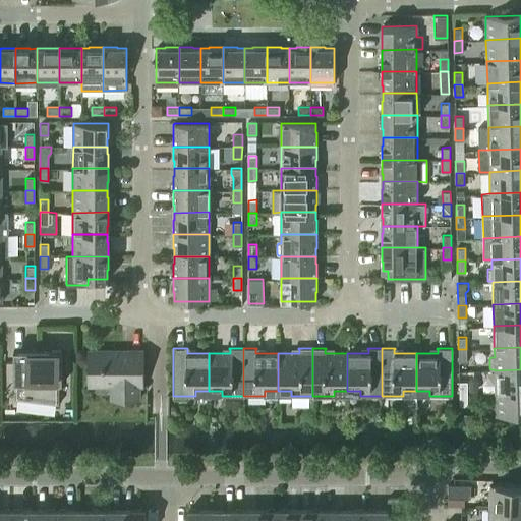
[(466,349),(458,349),(458,361),(466,361),(466,349)]
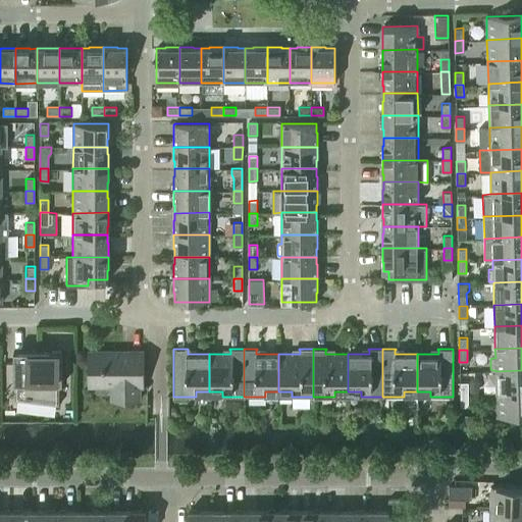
[(62,383),(62,351),(13,351),(13,383),(14,383),(14,399),(58,404),(58,383),(62,383)]
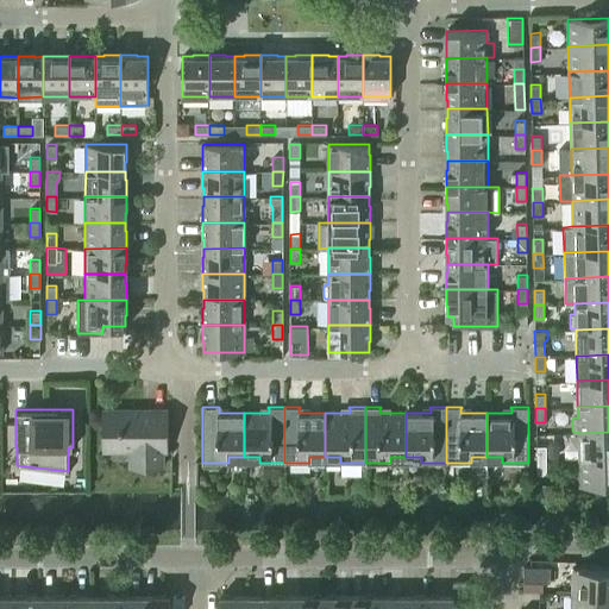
[(130,450),(130,466),(162,466),(162,450),(167,450),(167,409),(101,409),(101,450),(130,450)]
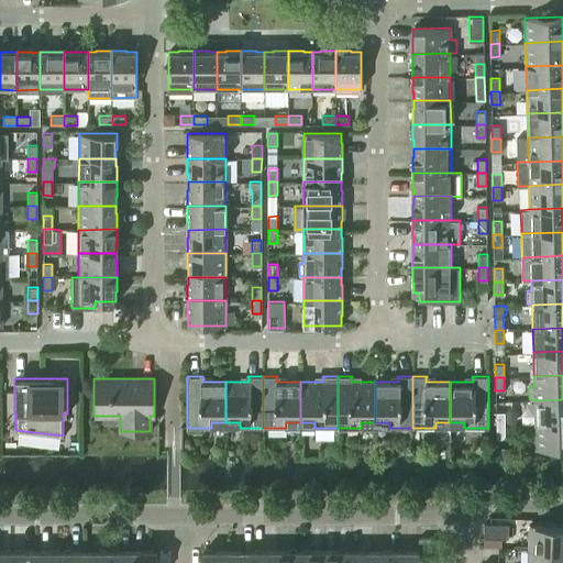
[(562,399),(534,400),(536,423),(562,422),(562,399)]
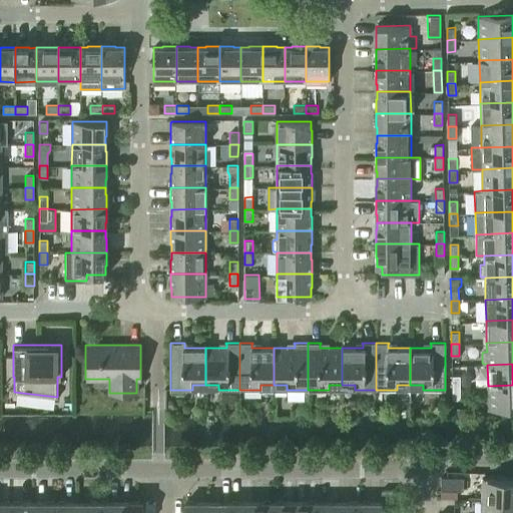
[(452,375),(452,387),(460,387),(460,375),(452,375)]
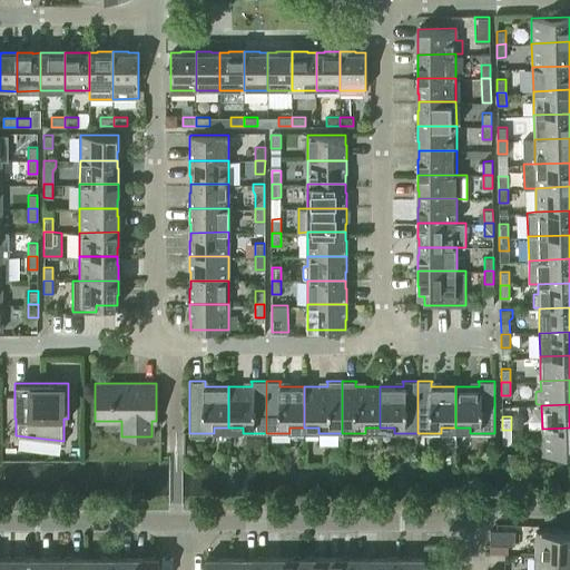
[(569,428),(542,429),(542,454),(569,453),(569,428)]
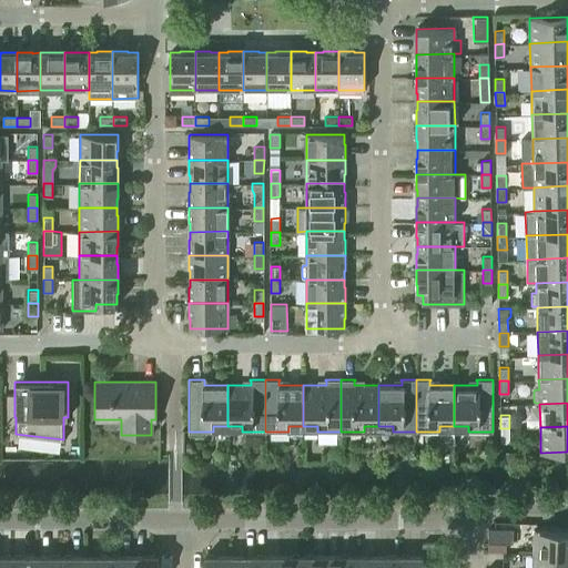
[(509,428),(500,428),(500,442),(509,442),(509,428)]
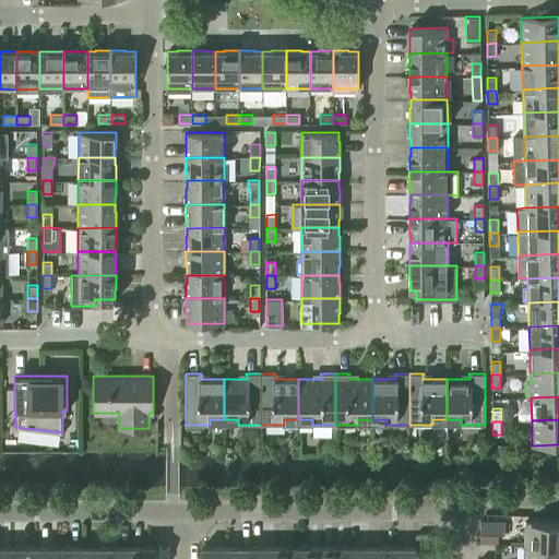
[(497,442),(497,452),(510,452),(510,442),(497,442)]
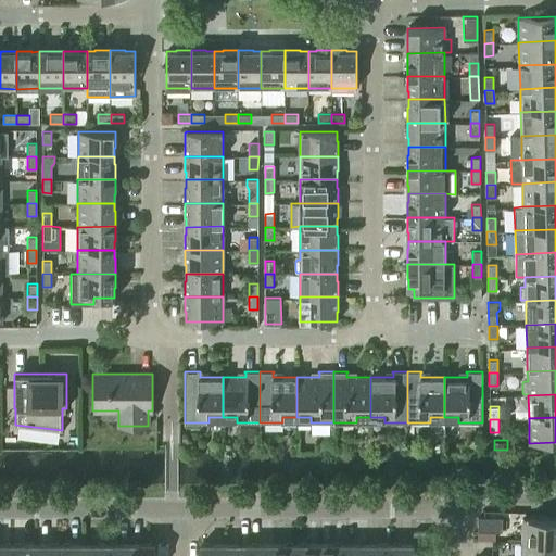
[(477,516),(477,530),(479,530),(478,540),(494,540),(494,531),(502,531),(502,517),(477,516)]
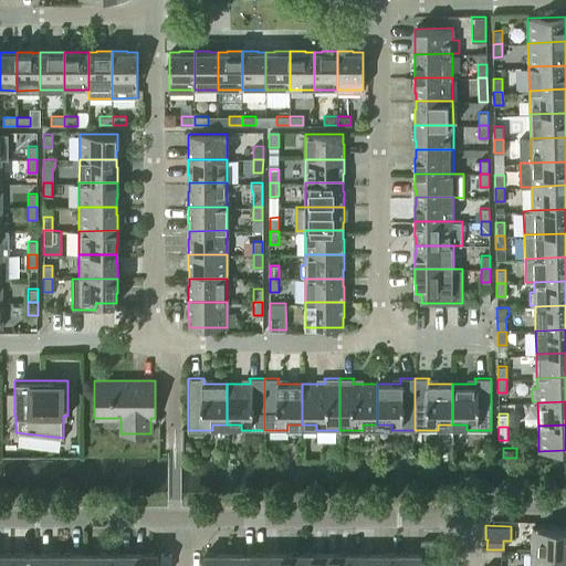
[(565,527),(532,526),(531,552),(565,553),(565,527)]
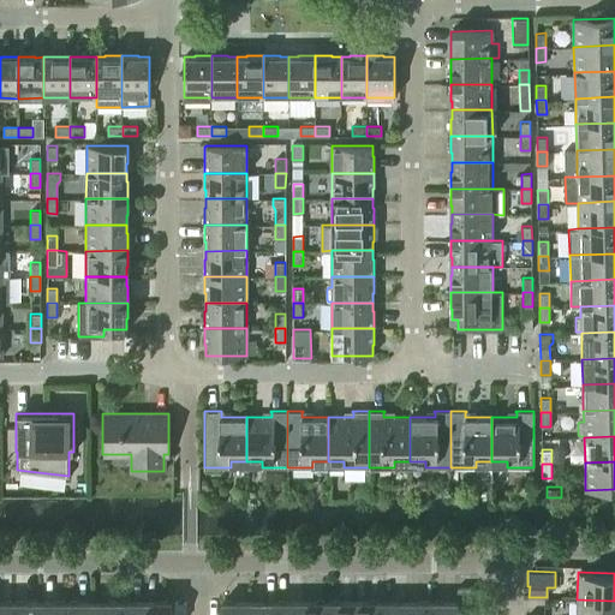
[(430,602),(430,614),(472,614),(472,587),(457,587),(457,602),(430,602)]
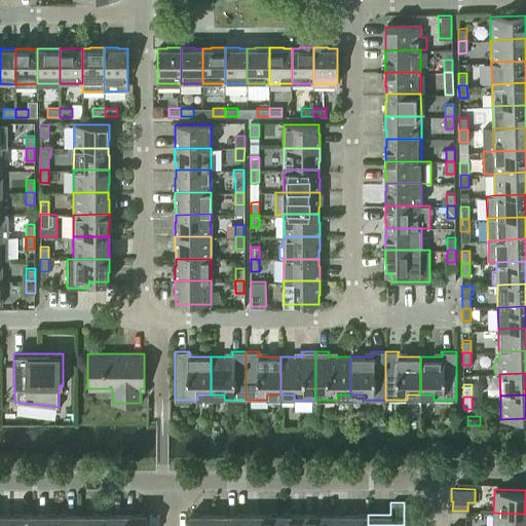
[(525,525),(525,514),(493,513),(492,525),(525,525)]
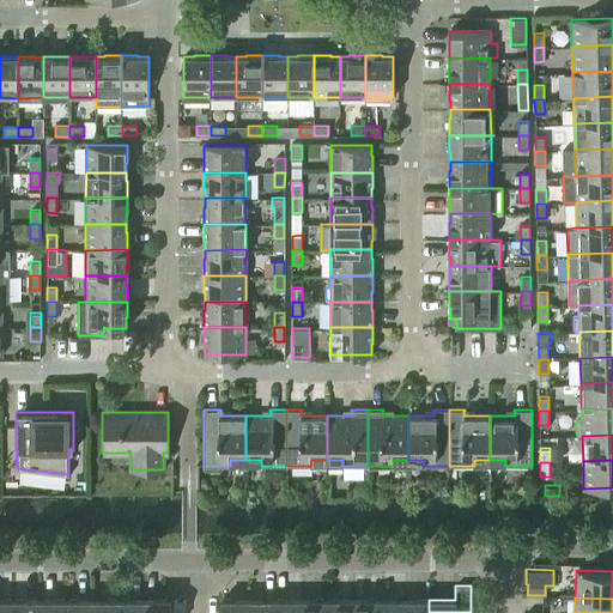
[(0,612),(13,612),(13,600),(0,599),(0,612)]
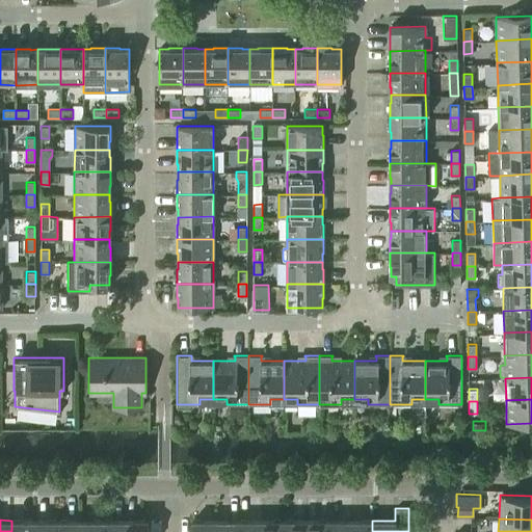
[(11,531),(33,531),(34,521),(11,521),(11,531)]
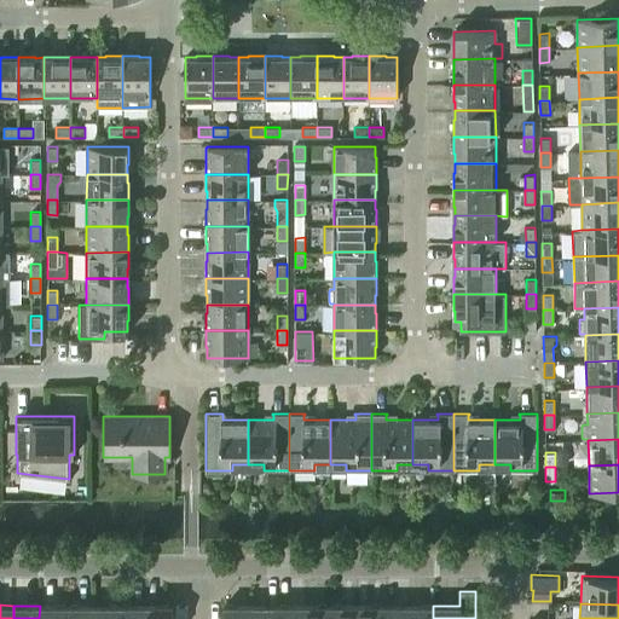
[(39,618),(65,618),(67,606),(40,606),(39,618)]
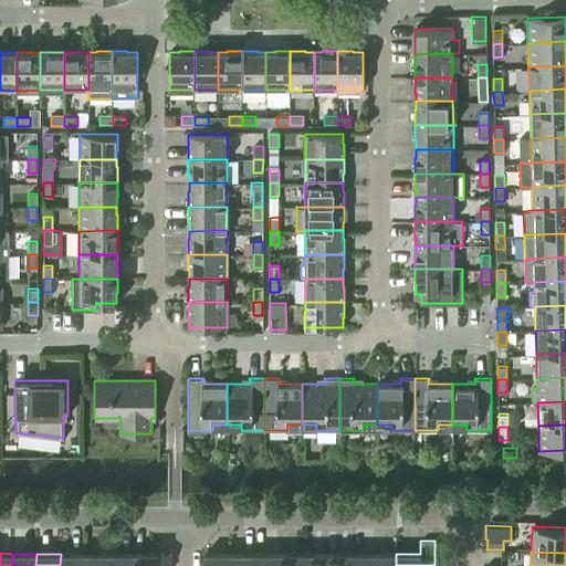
[(60,565),(84,565),(84,554),(61,554),(60,565)]
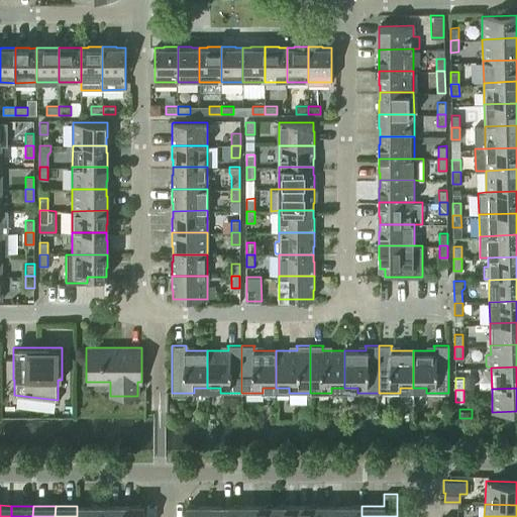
[(77,516),(99,516),(99,506),(77,506),(77,516)]
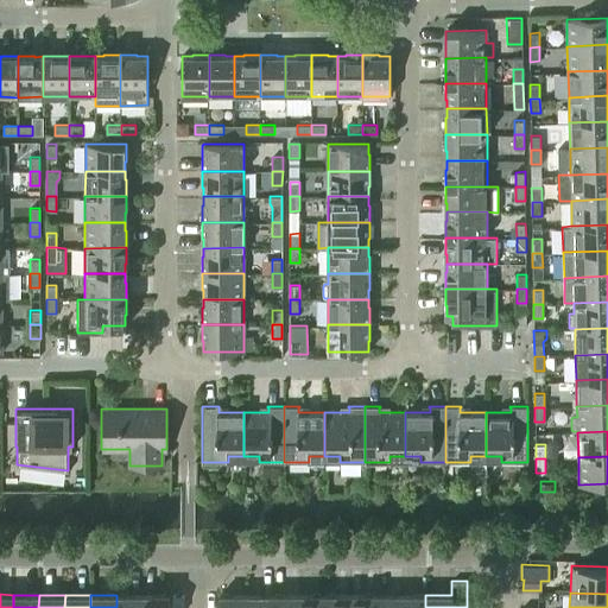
[(116,607),(141,607),(143,595),(116,595),(116,607)]
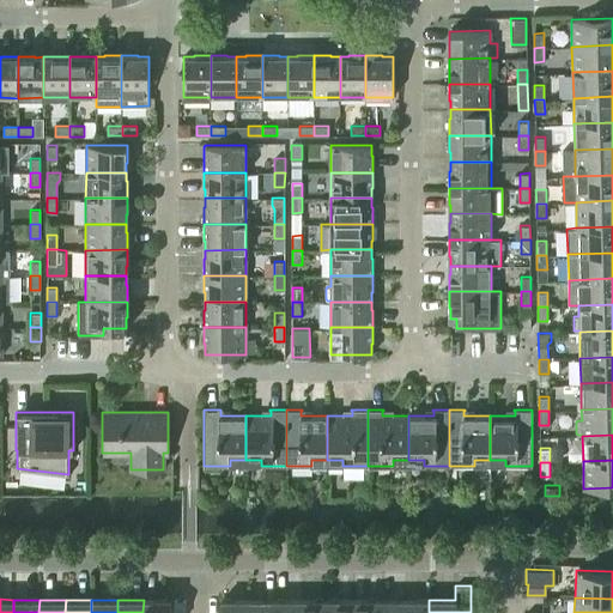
[(144,600),(143,612),(170,612),(170,600),(144,600)]
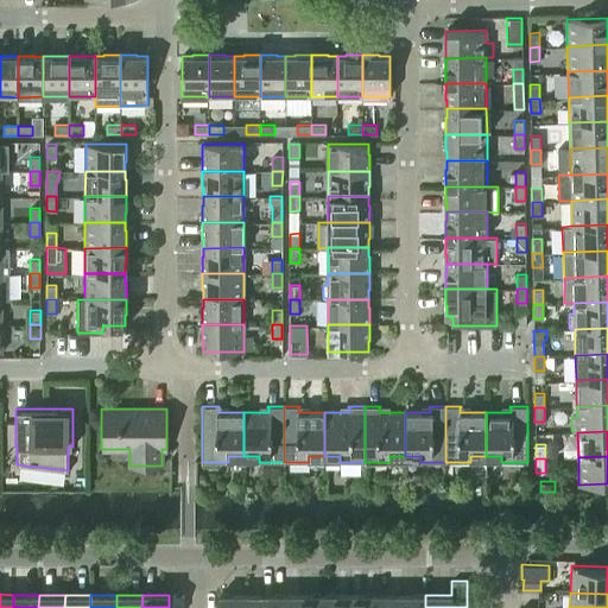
[(171,595),(171,607),(183,607),(183,595),(171,595)]
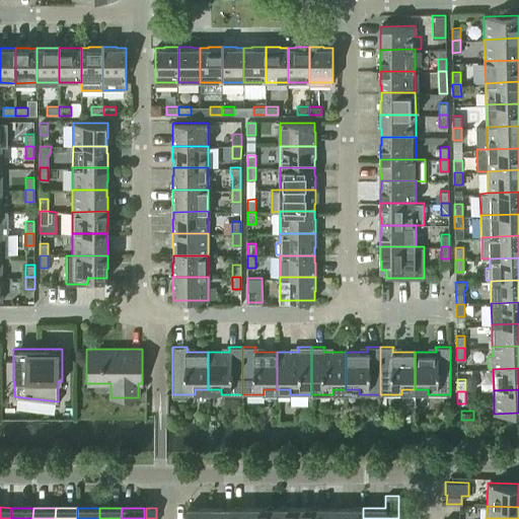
[(187,518),(209,518),(210,508),(187,508),(187,518)]
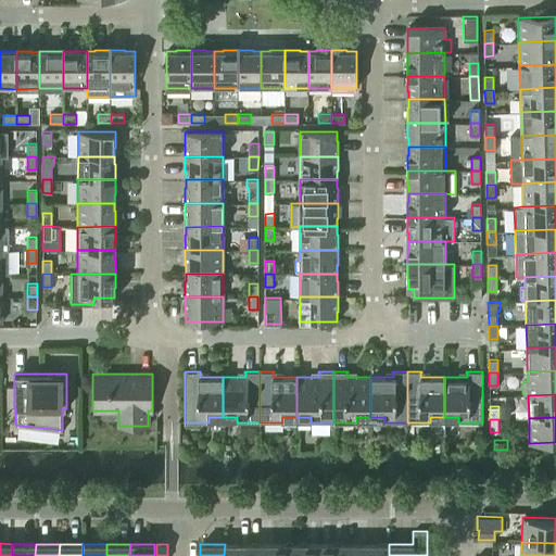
[(224,555),(248,555),(248,544),(225,544),(224,555)]
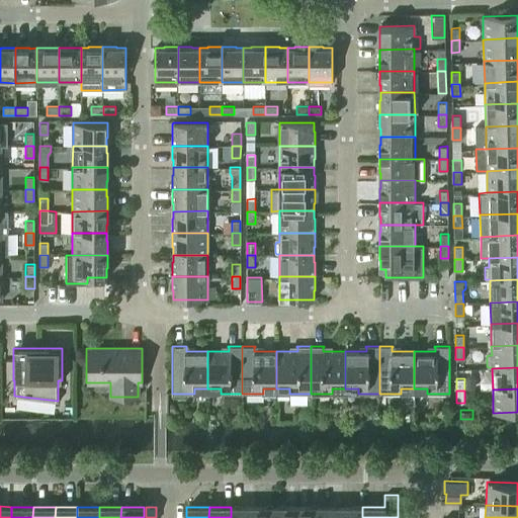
[(231,517),(252,517),(253,507),(231,507),(231,517)]
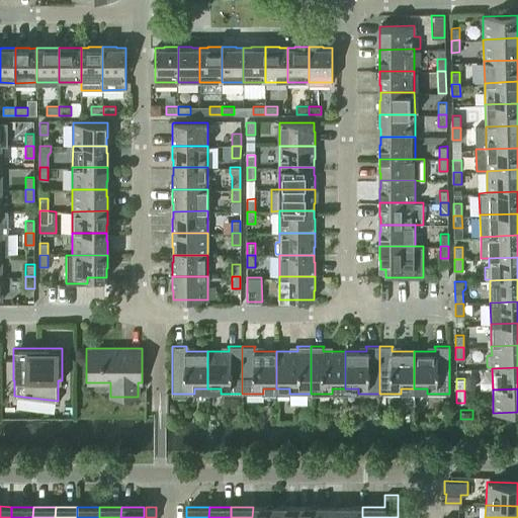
[(252,517),(274,517),(275,507),(253,507),(252,517)]
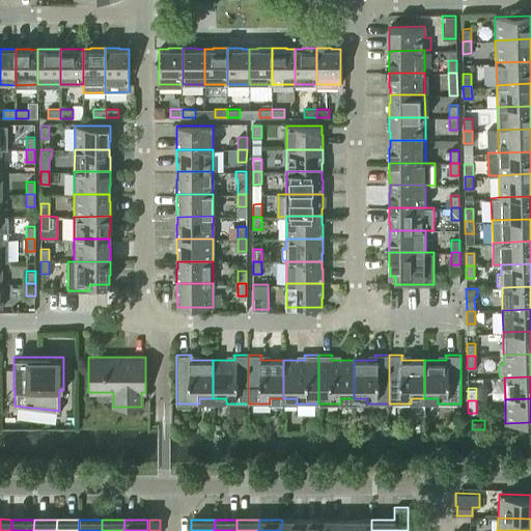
[(281,530),(304,530),(304,520),(282,520),(281,530)]
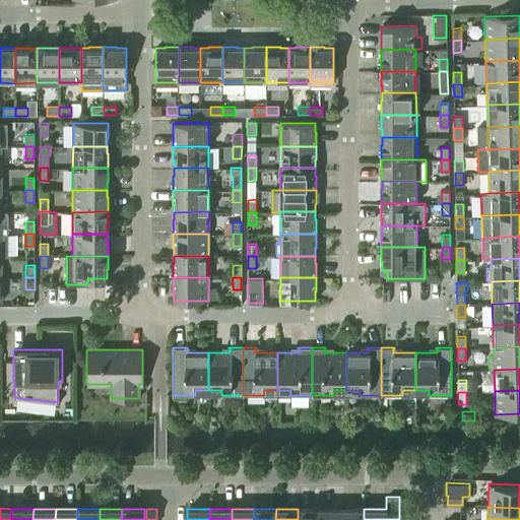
[(298,519),(320,519),(320,509),(298,509),(298,519)]
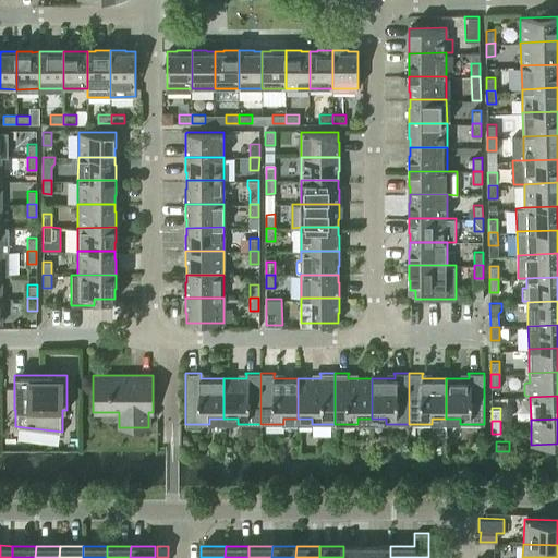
[(343,557),(366,557),(367,546),(343,546),(343,557)]
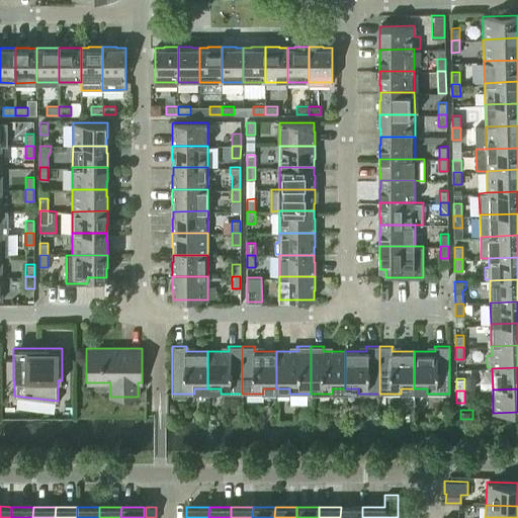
[(340,517),(362,517),(362,507),(341,507),(340,517)]
